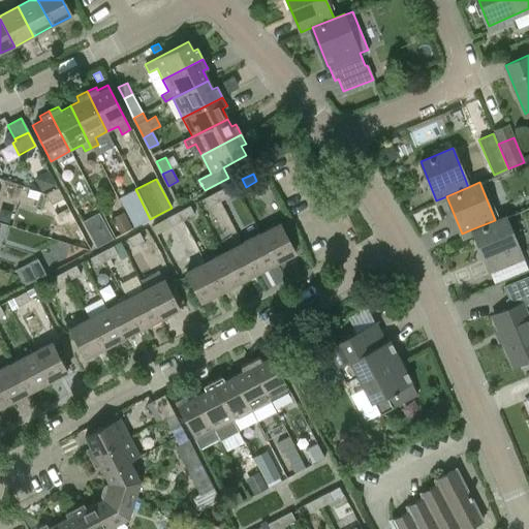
[(226,186),(215,192),(219,200),(230,195),(226,186)]
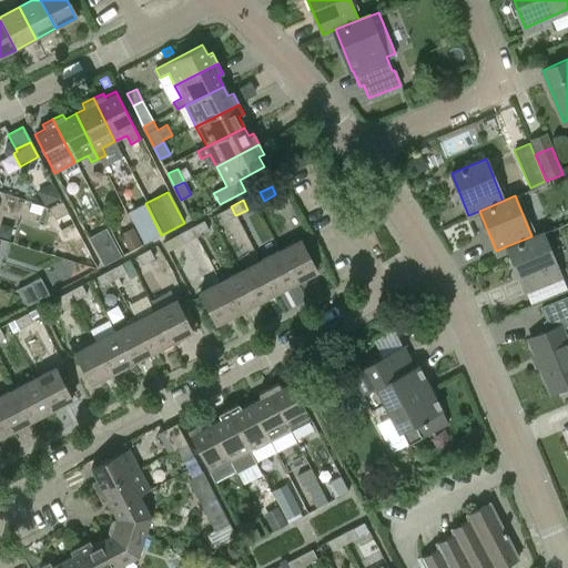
[(125,213),(141,245),(161,235),(145,203),(125,213)]
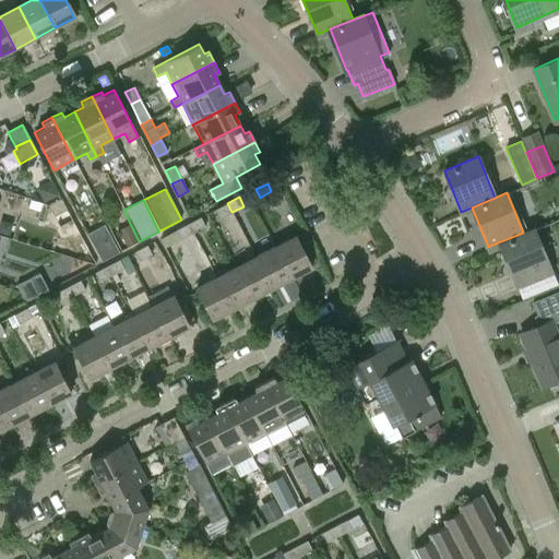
[(227,203),(215,210),(219,218),(232,212),(227,203)]
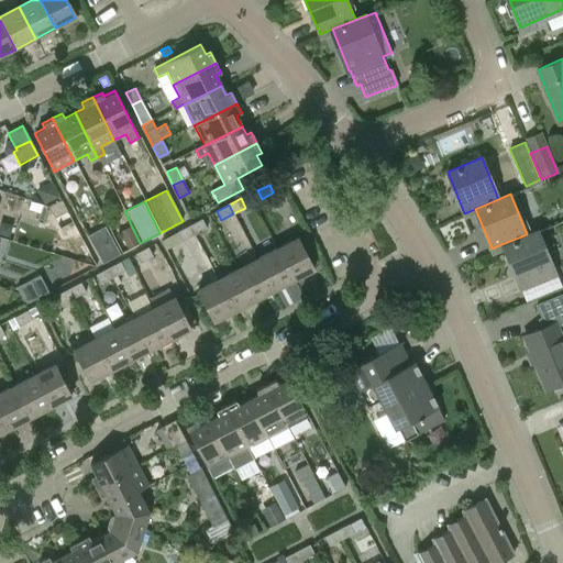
[(67,212),(54,219),(58,228),(59,228),(66,239),(62,241),(67,251),(76,246),(70,235),(75,233),(69,222),(72,221),(67,212)]
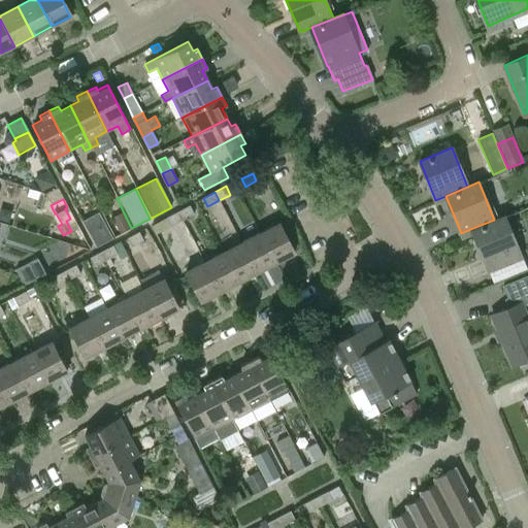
[(189,205),(170,216),(174,224),(178,222),(183,220),(193,213),(189,205)]
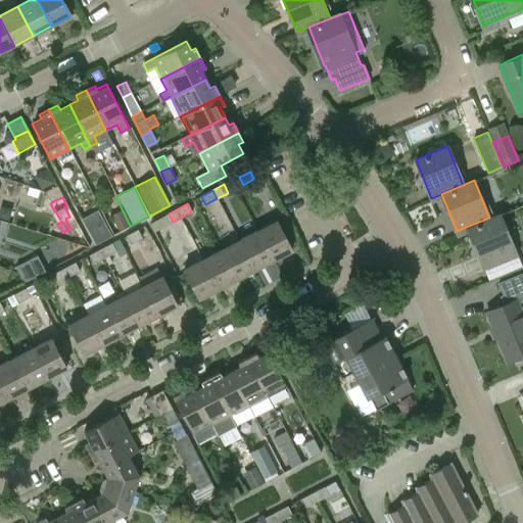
[(120,206),(109,211),(119,231),(130,225),(120,206)]
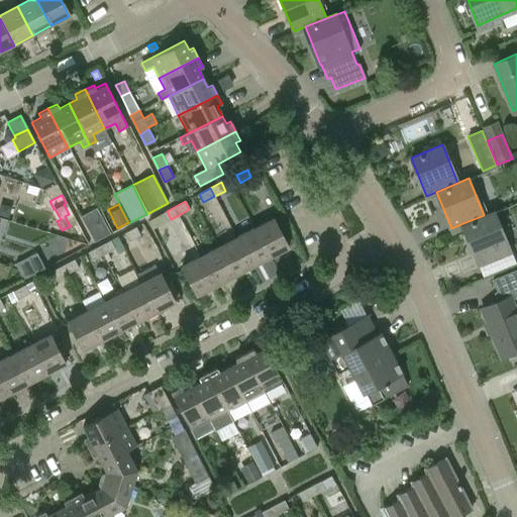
[(167,211),(148,221),(152,228),(171,219),(167,211)]
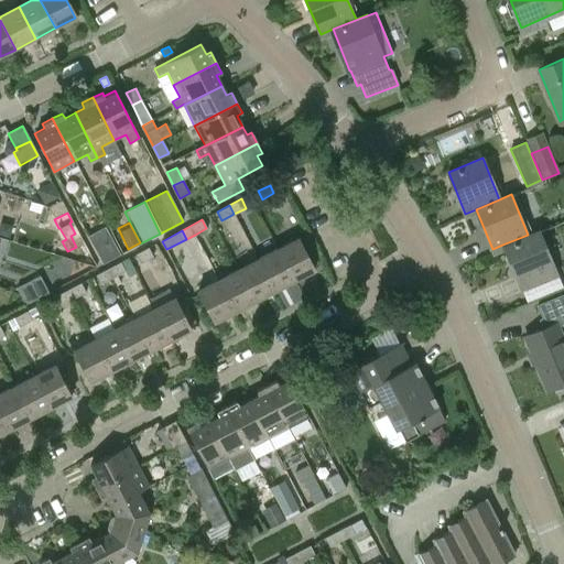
[(528,235),(502,245),(521,289),(555,275),(537,231),(528,236),(528,235)]
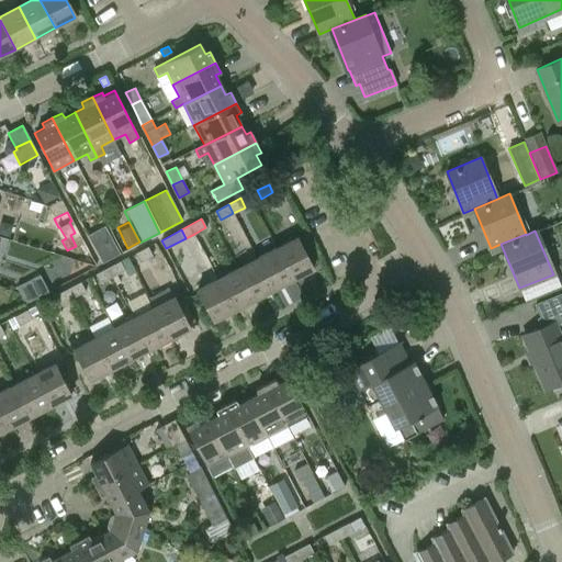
[(111,237),(93,247),(102,263),(120,254),(111,237)]
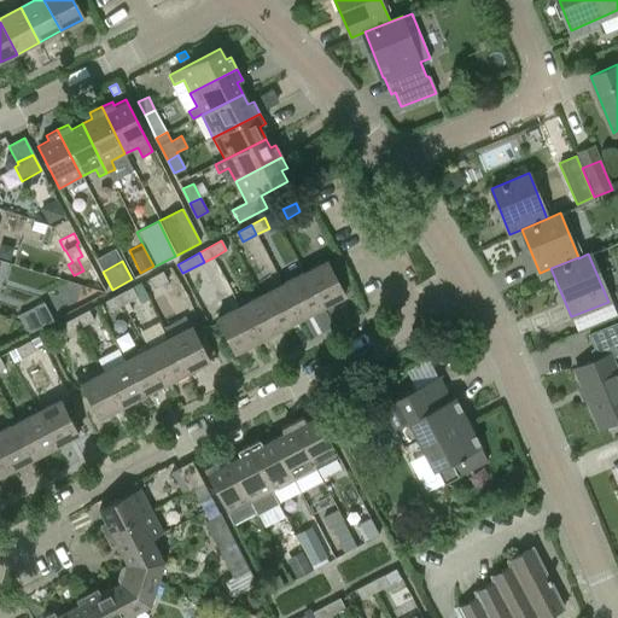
[(303,273),(321,308),(344,296),(326,261),(303,273)]
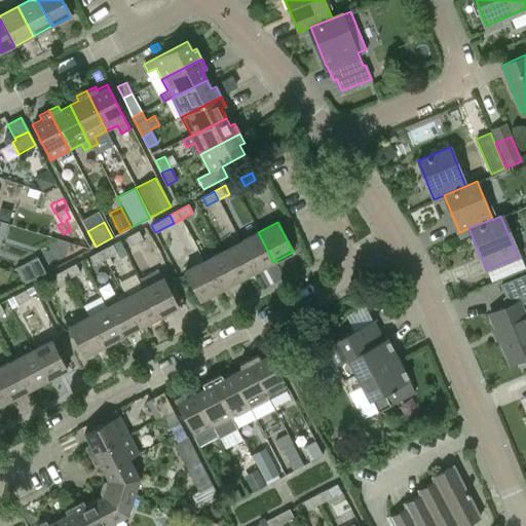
[(138,231),(126,237),(130,246),(142,239),(138,231)]
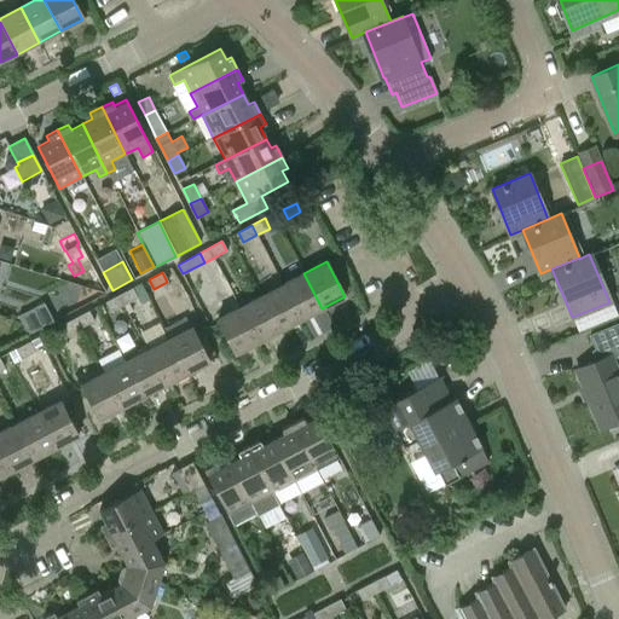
[(304,273),(282,284),(300,319),(322,308),(304,273)]
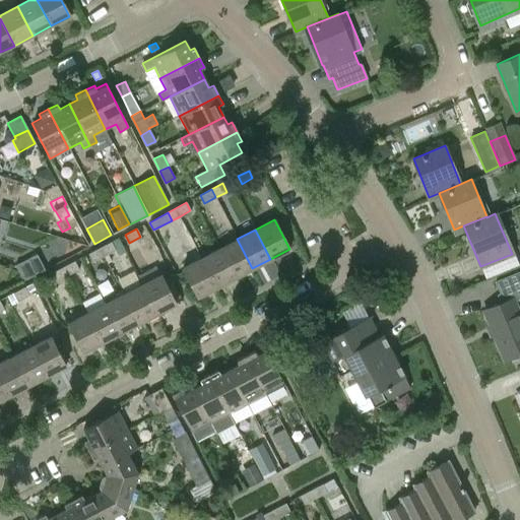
[(237,239),(218,248),(234,278),(252,268),(237,239)]
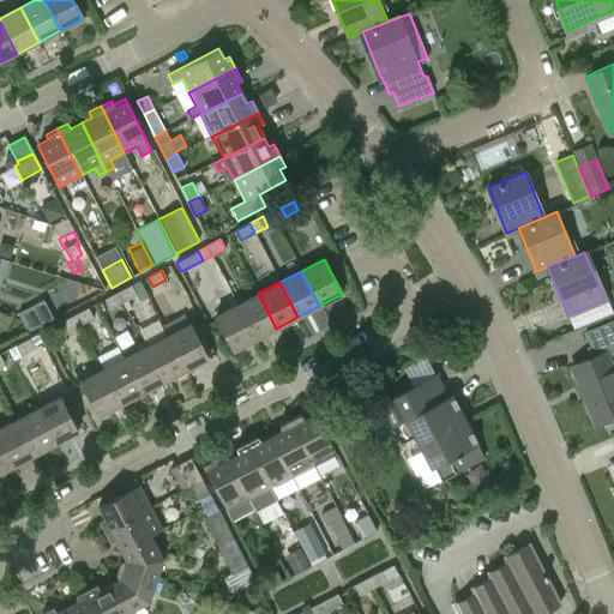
[(131,286),(118,293),(122,302),(136,295),(131,286)]
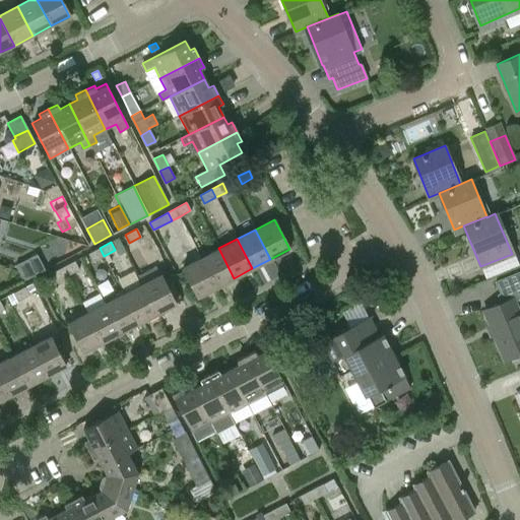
[(100,248),(88,254),(92,261),(104,256),(100,248)]
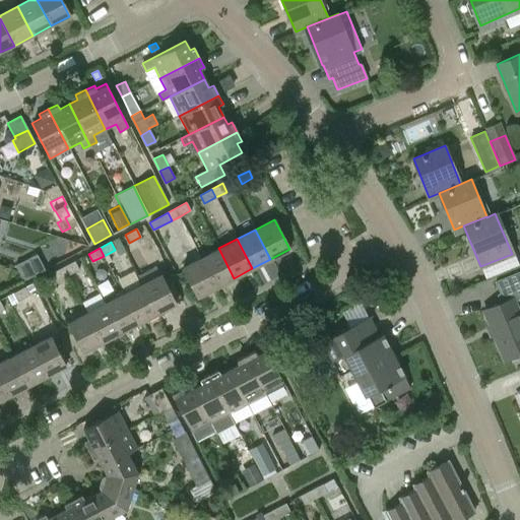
[(218,248),(200,258),(215,287),(234,278),(218,248)]
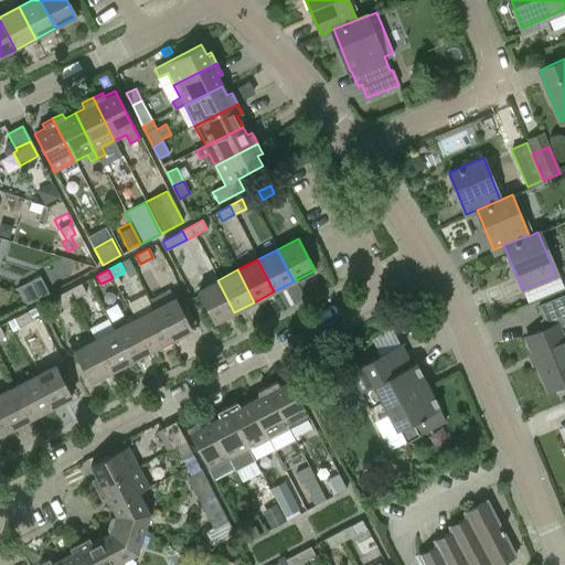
[(40,276),(17,288),(24,305),(48,292),(40,276)]
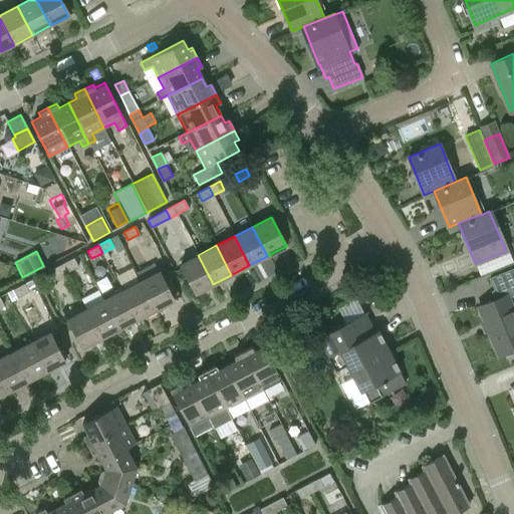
[(195,294),(213,284),(198,255),(180,265),(195,294)]
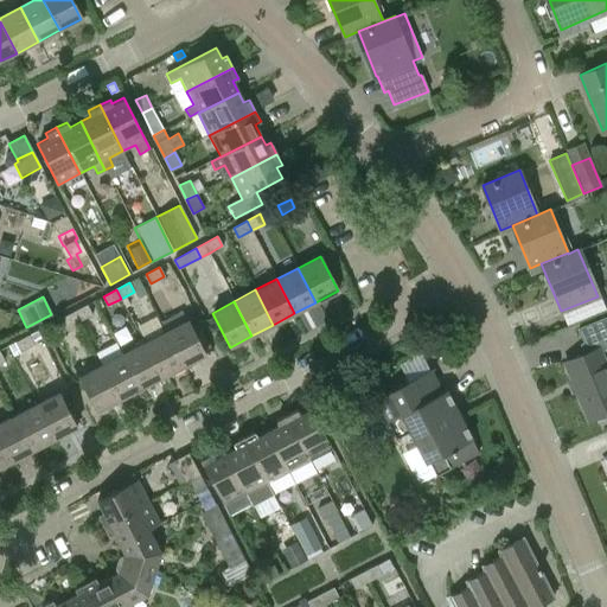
[(87,305),(74,312),(78,320),(91,314),(87,305)]
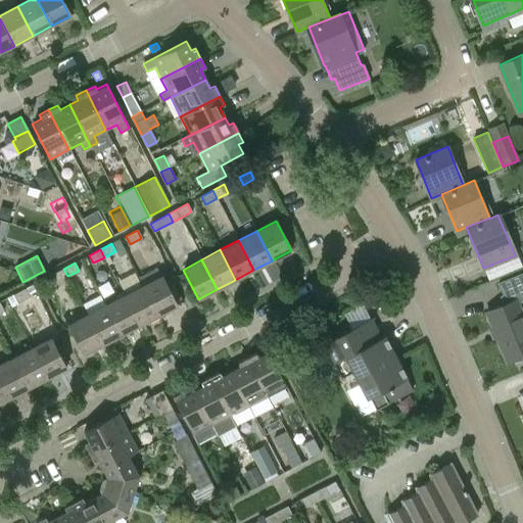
[(63,269),(52,274),(56,282),(67,276),(63,269)]
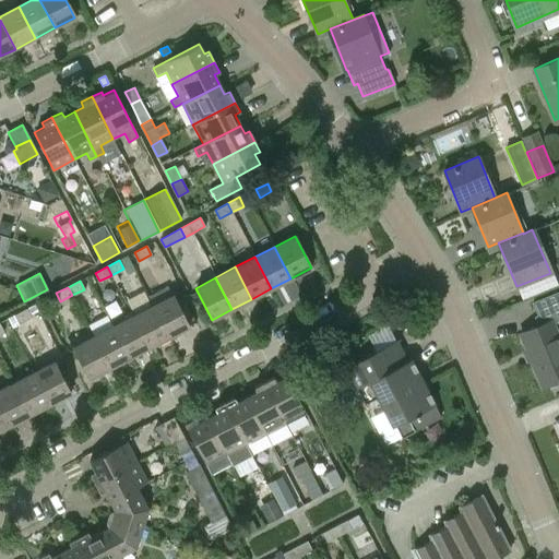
[(533,317),(537,326),(519,334),(525,351),(523,352),(527,361),(530,360),(540,387),(558,379),(558,335),(554,323),(558,320),(558,290),(531,302),(536,314),(533,317)]
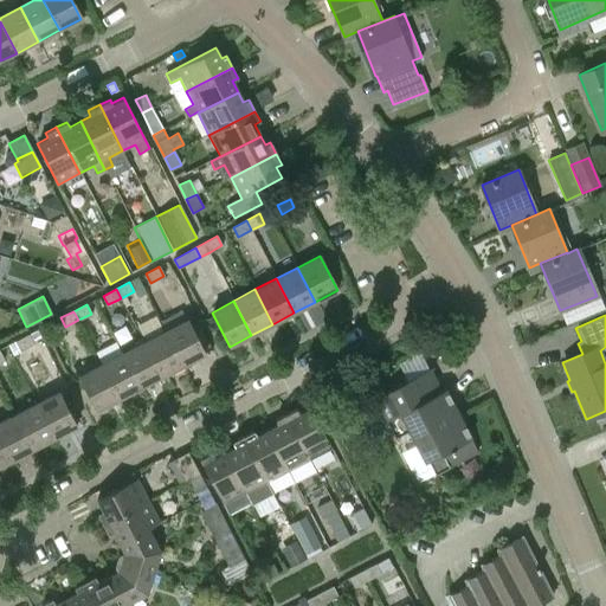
[(165,331),(182,366),(205,354),(187,320),(165,331)]
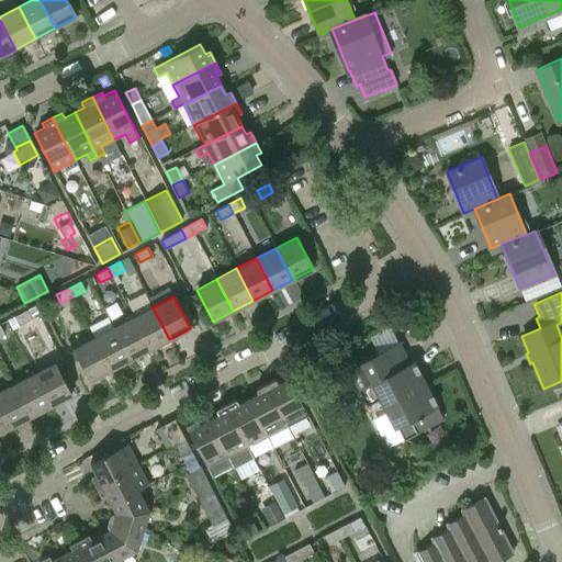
[(153,307),(133,317),(149,349),(169,339),(153,307)]
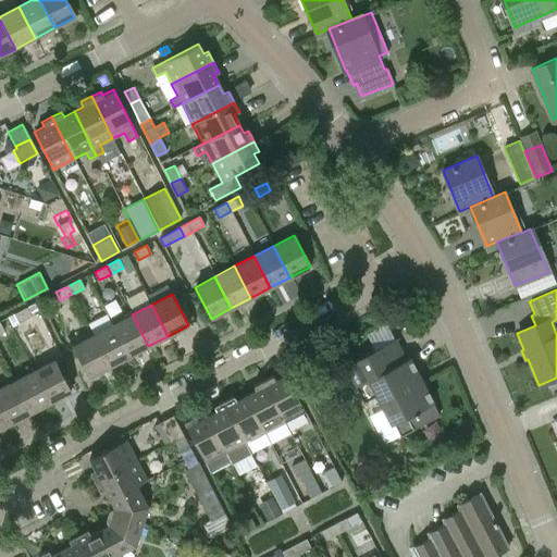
[(26,308),(14,313),(19,322),(31,317),(29,313),(26,308)]
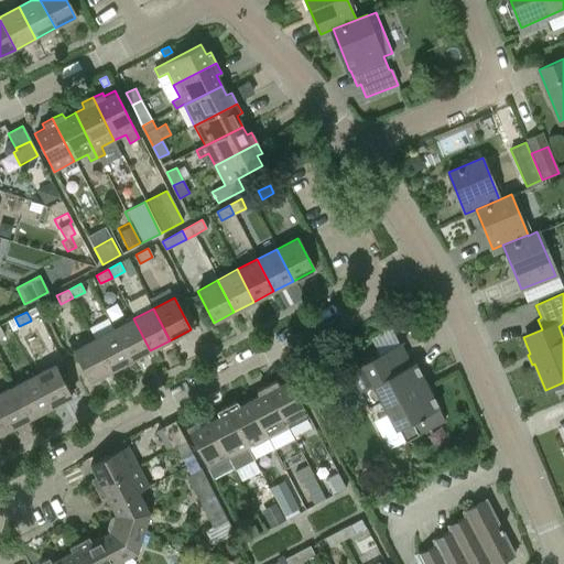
[(133,318),(114,329),(130,361),(150,350),(133,318)]
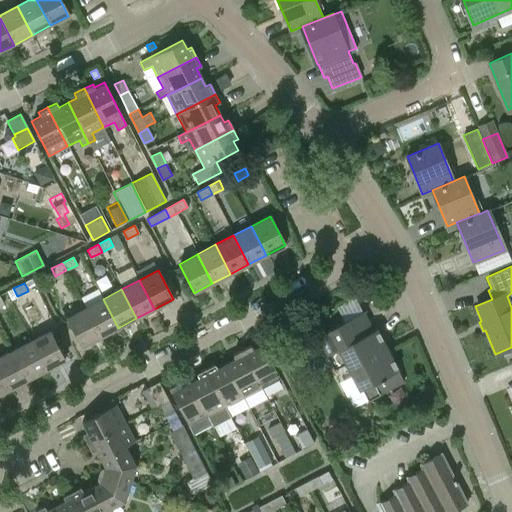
[(103,299),(85,308),(100,337),(118,328),(103,299)]
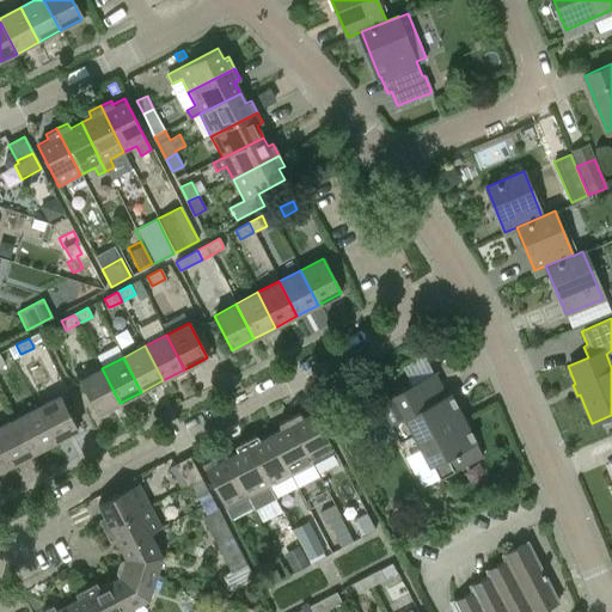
[(97,415),(120,403),(102,368),(79,380),(97,415)]
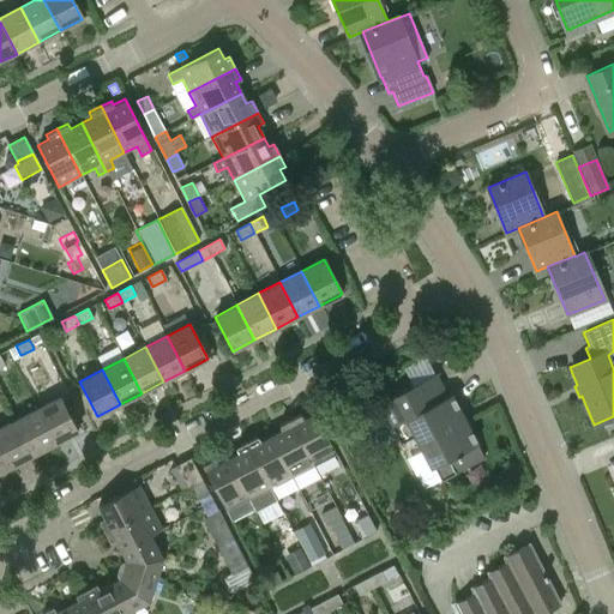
[(433,468),(440,480),(483,457),(451,393),(444,397),(432,375),(379,403),(401,444),(414,437),(431,469),(433,468)]
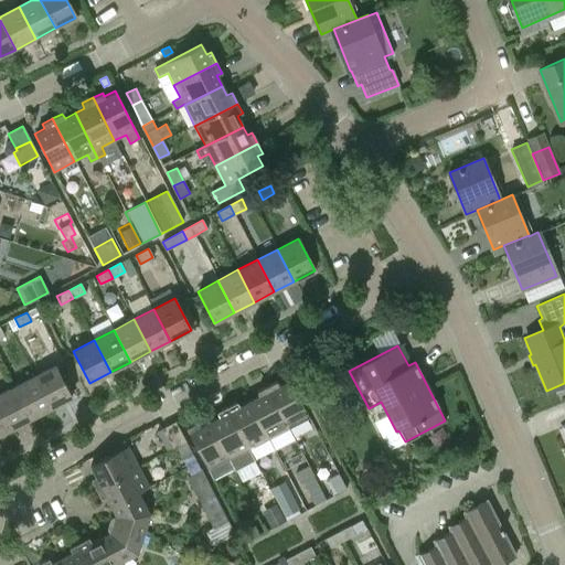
[(54,365),(33,376),(51,408),(71,397),(54,365)]
